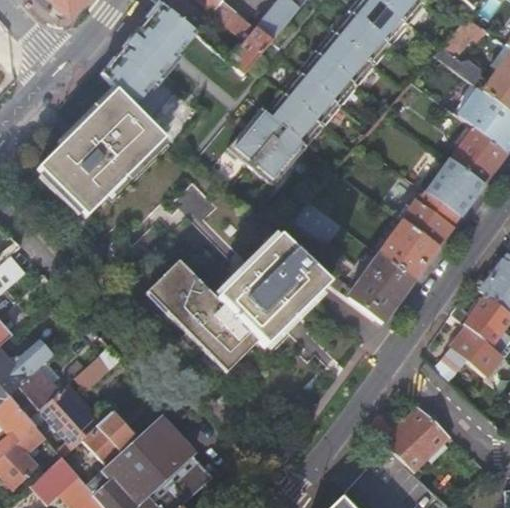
[(60,0),(72,12),(82,0),(60,0)]
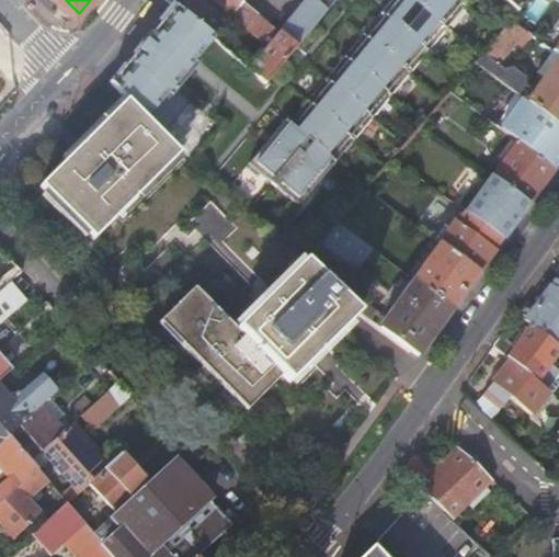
[(143,40),(111,80),(128,98),(148,116),(152,111),(174,86),(217,36),(175,0),(173,0),(143,40)]
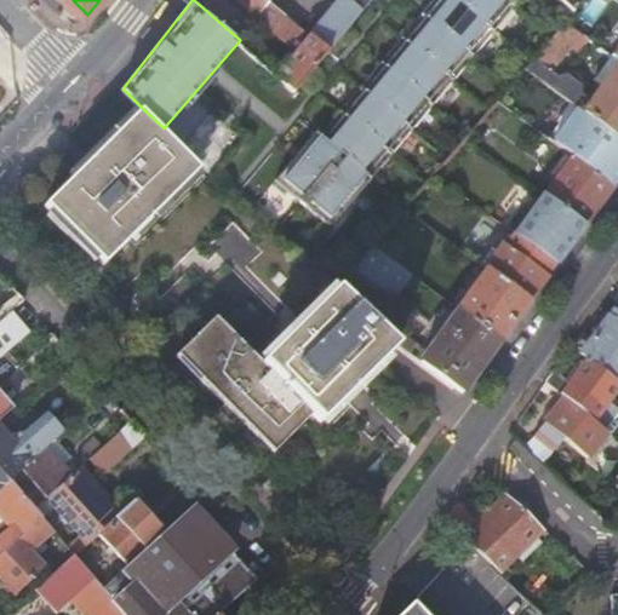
[(194,0),(257,55),(261,50),(264,45),(249,30),(247,33),(239,26),(247,16),(228,0),(194,0)]
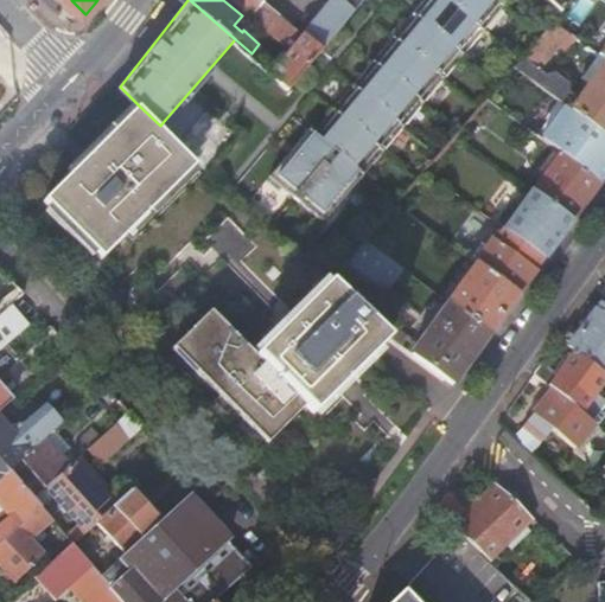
[(291,87),(324,46),(305,31),(267,0),(237,0),(268,25),(271,23),(286,34),(290,30),(299,38),(282,58),(275,66),(272,71),(291,87)]
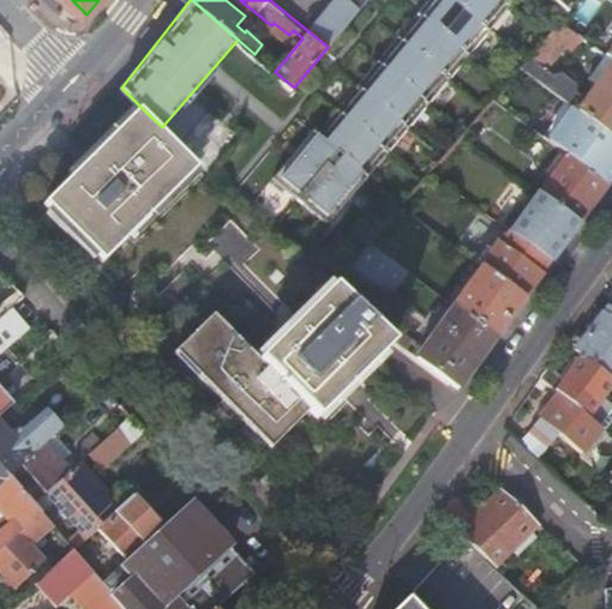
[(426,0),(317,132),(313,128),(274,176),(329,222),(513,0),(426,0)]
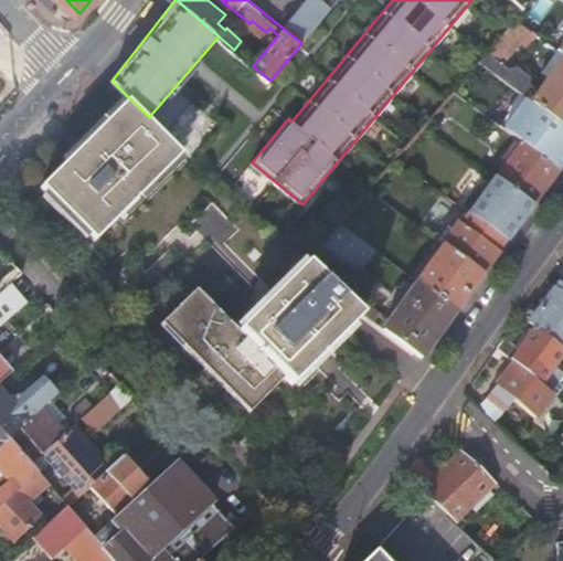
[(301,43),(331,8),(322,0),(307,0),(295,14),(288,9),(284,16),(290,21),(284,29),(301,43)]
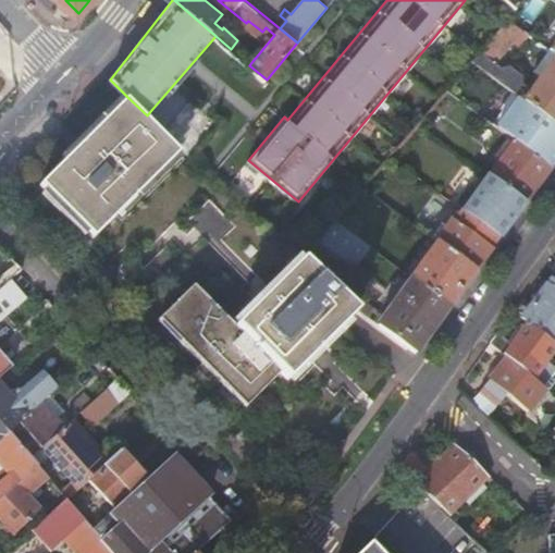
[(505,0),(516,9),(522,0),(505,0)]
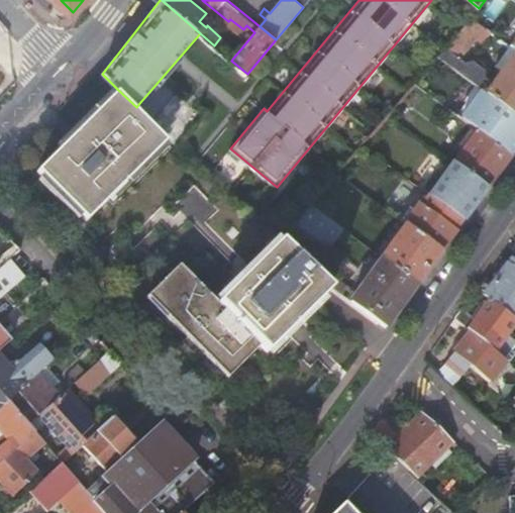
[(485,0),(479,8),(471,16),(483,24),(501,0),(485,0)]
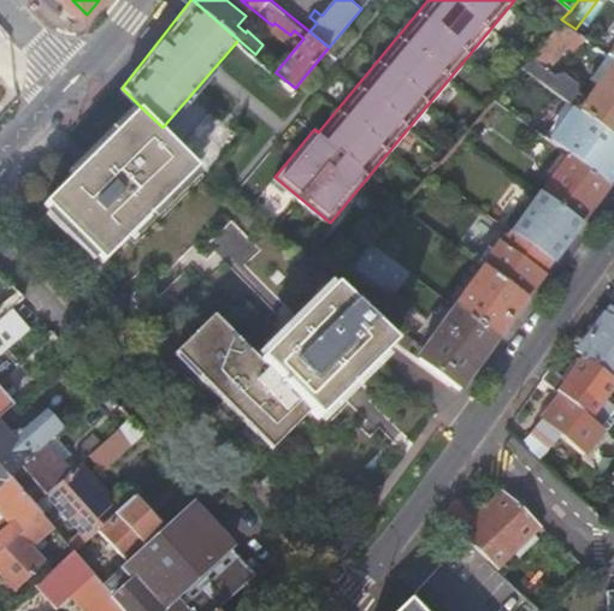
[(597,0),(576,29),(584,36),(613,57),(613,0),(597,0)]
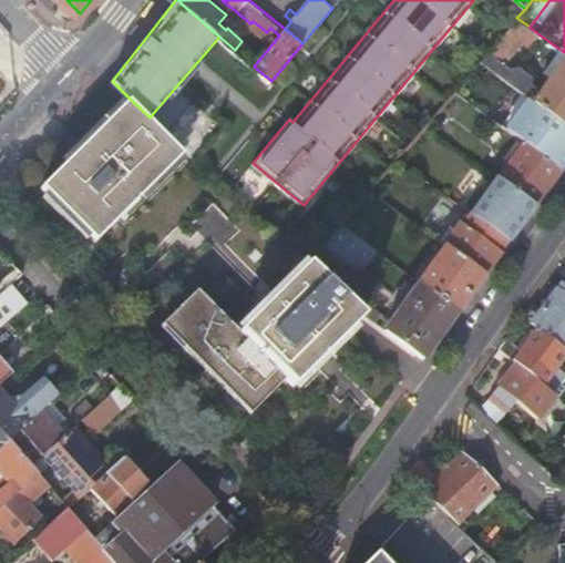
[(530,27),(516,18),(481,60),(528,95),(564,122),(564,57),(542,89),(534,83),(532,75),(517,64),(511,67),(505,62),(525,39),(530,42),(537,33),(530,27)]
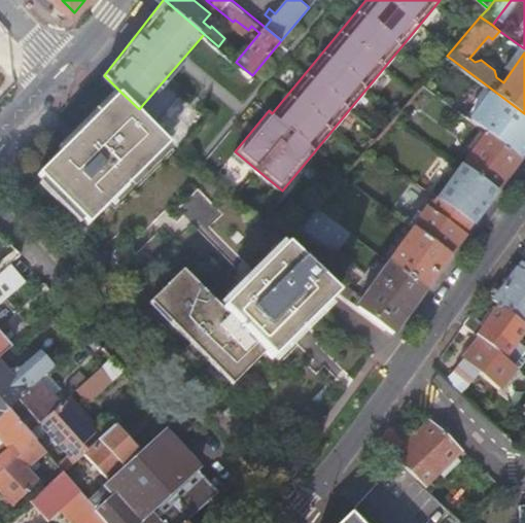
[(221,42),(218,46),(236,62),(239,58),(221,42)]
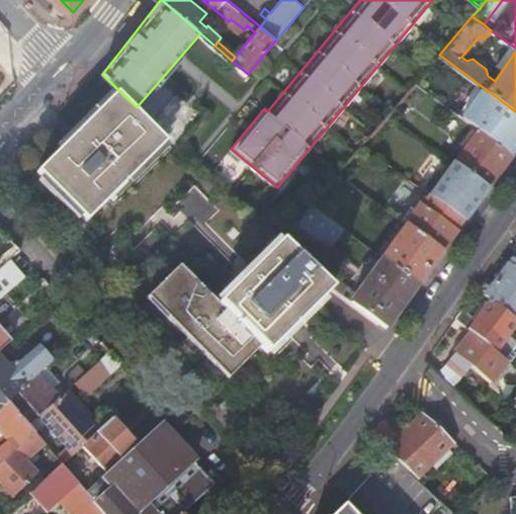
[(445,67),(436,59),(426,70),(435,78),(445,67)]
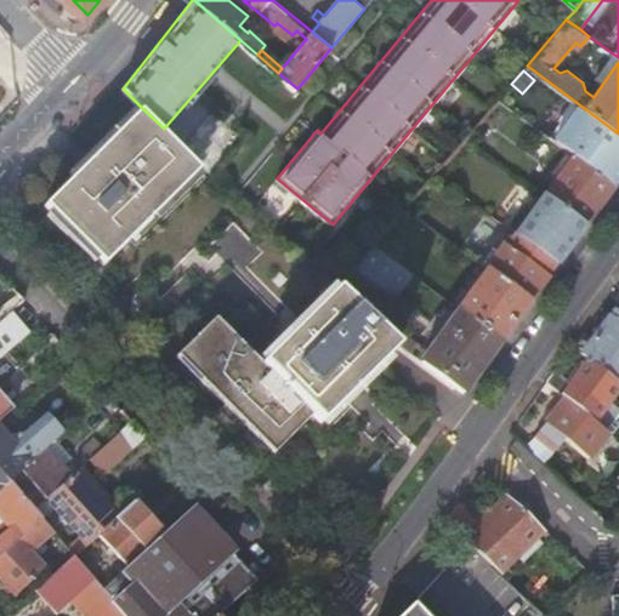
[(193,95),(169,123),(179,131),(203,102),(193,95)]
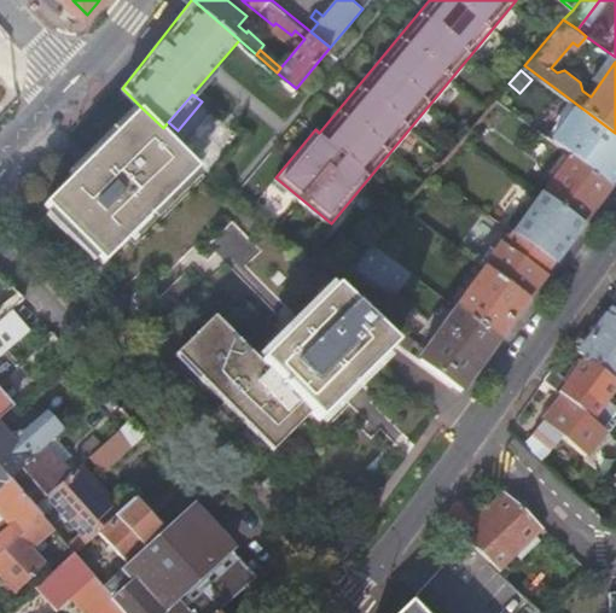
[(615,133),(576,104),(562,123),(586,141),(614,162),(615,159),(615,133)]
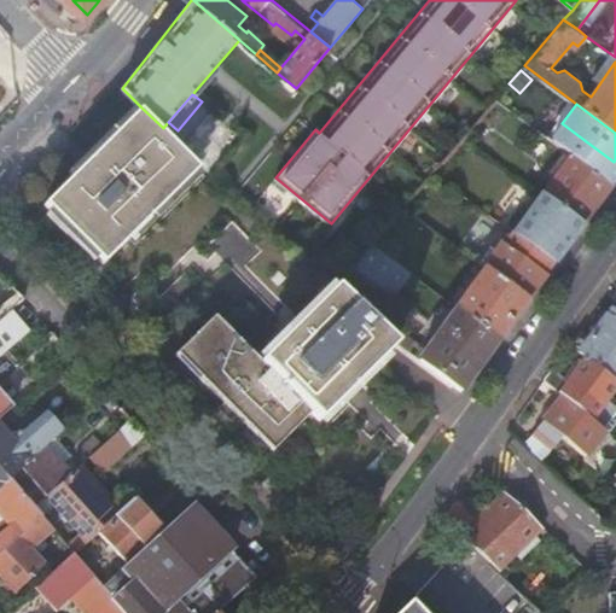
[(89,159),(47,200),(106,261),(202,168),(141,107),(103,145),(96,152),(89,159)]
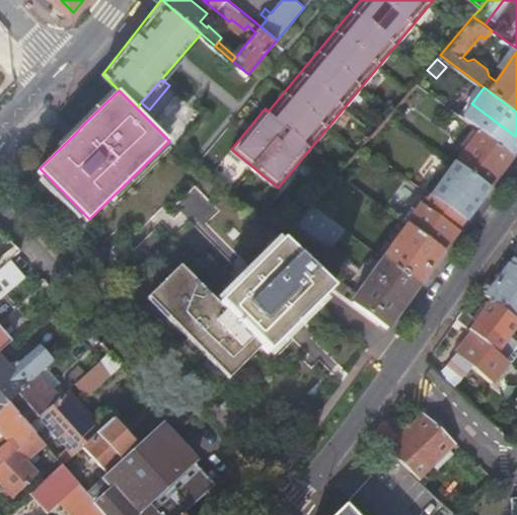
[(153,114),(169,137),(199,117),(182,93),(153,114)]
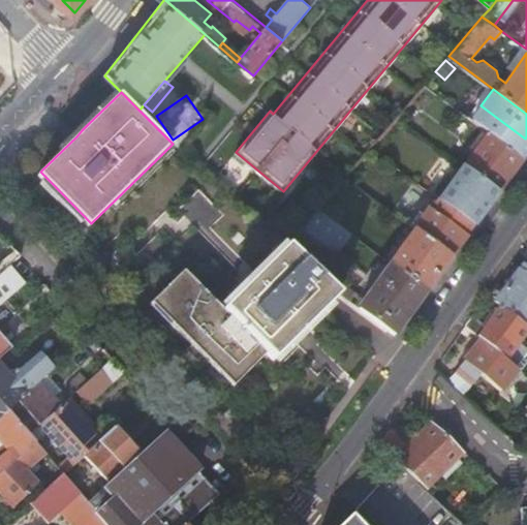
[(501,121),(492,132),(517,150),(525,139),(501,121)]
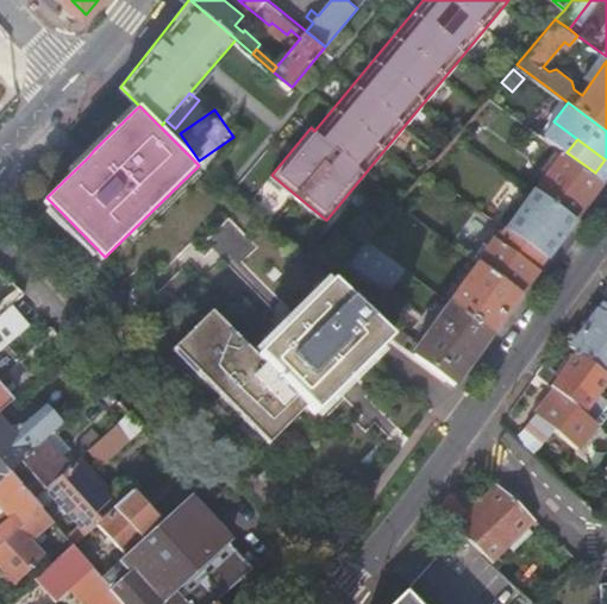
[(567,152),(565,151),(537,189),(576,218),(605,178),(595,172),(567,152)]
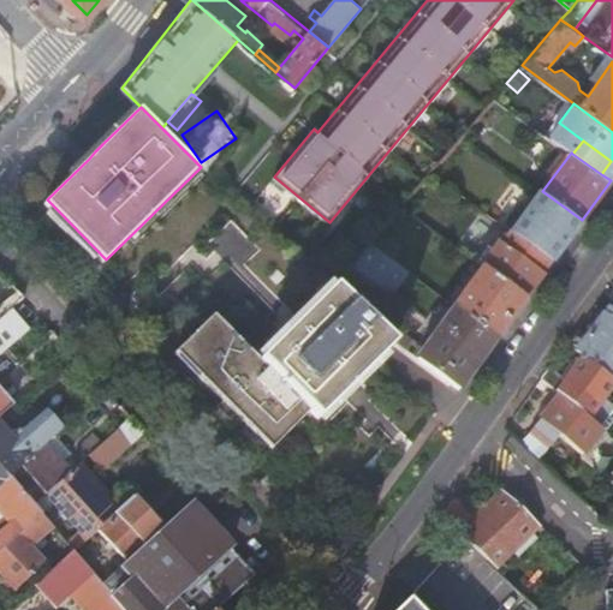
[(542,191),(513,229),(554,258),(582,220),(542,191)]
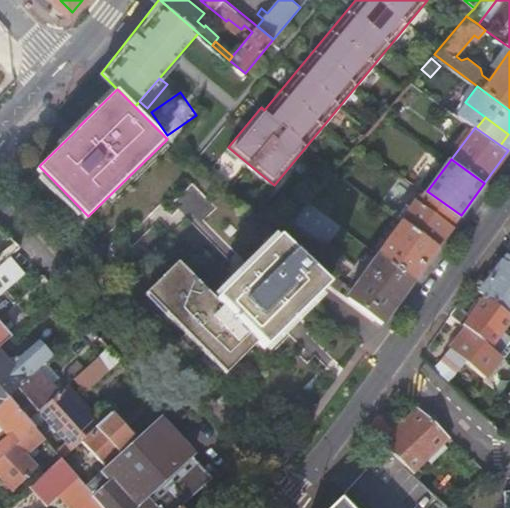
[(461,215),(427,191),(419,201),(416,199),(401,219),(403,220),(438,246),(461,215)]
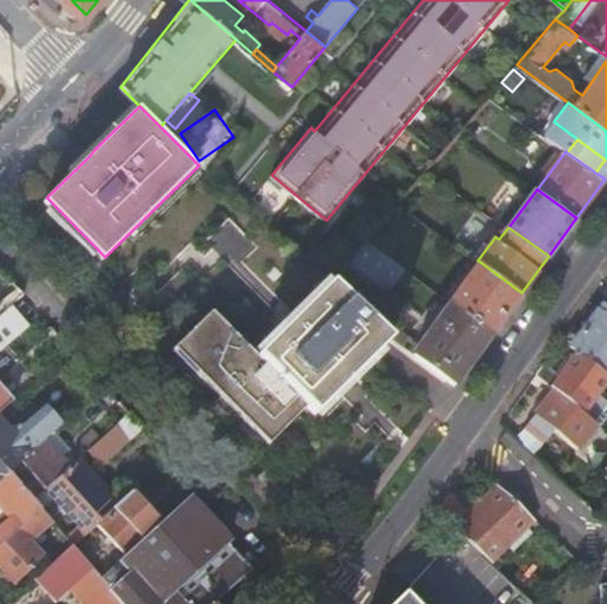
[(406,266),(368,239),(351,259),(392,288),(406,266)]
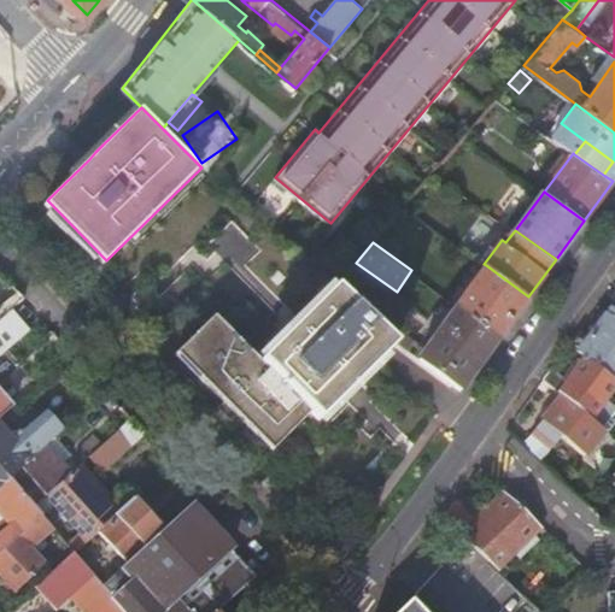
[(502,334),(528,296),(486,265),(458,304),(502,334)]
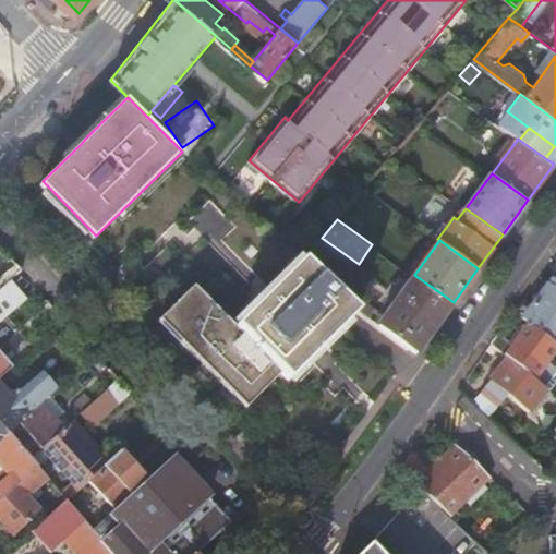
[(305,256),(304,255),(270,290),(238,324),(283,370),(291,377),(321,347),(345,323),(352,316),(361,308),(353,302),(305,256)]
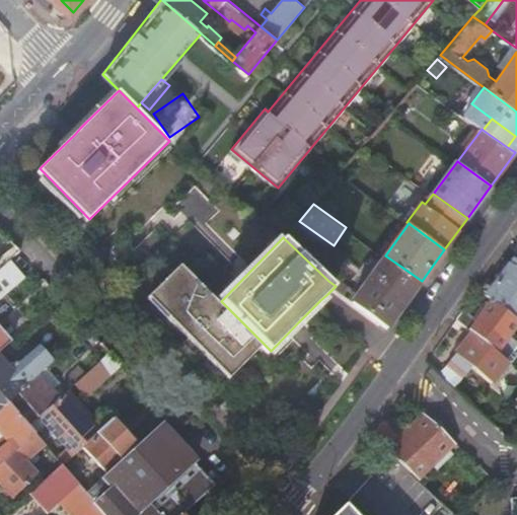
[(0,267),(10,258),(21,248),(15,242),(0,254),(0,267)]
